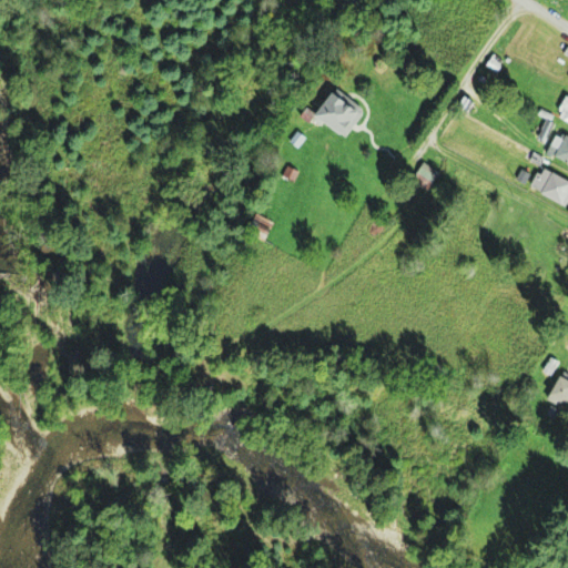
[(346,139),(317,119),(336,92),(365,113),(346,139)]
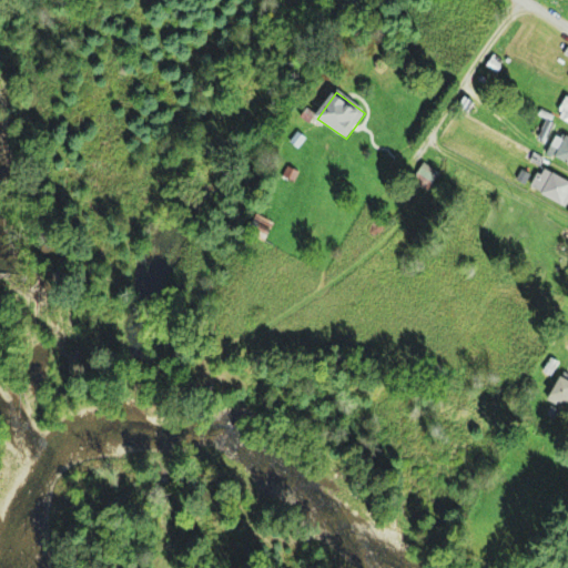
[(567,119),(567,95),(557,112),(567,119)]
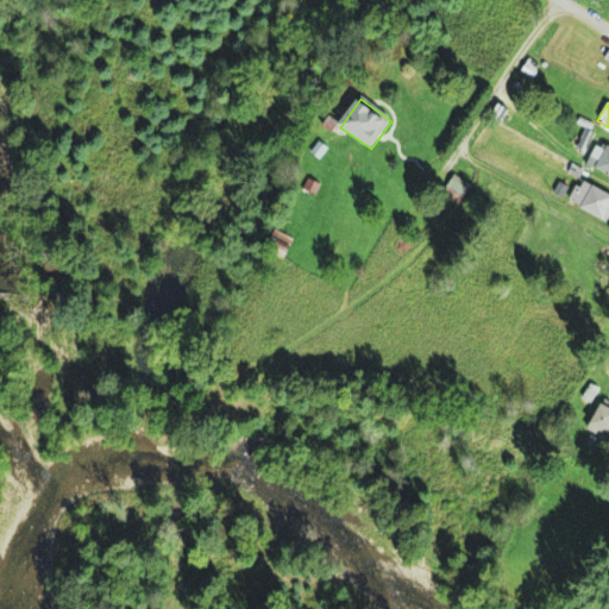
[(608,173),(608,145),(607,144),(594,163),(608,173)]
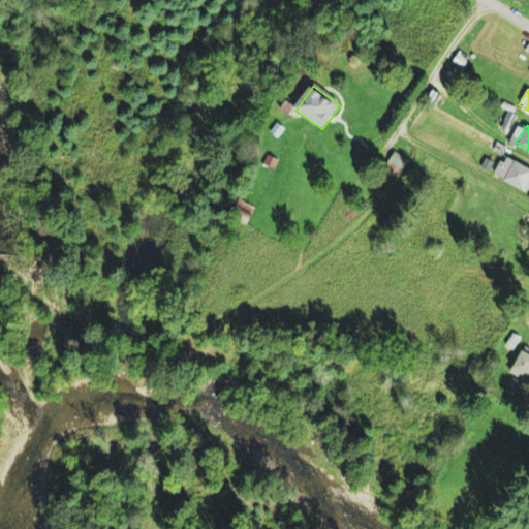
[(398,177),(385,167),(396,153),(409,161),(398,177)]
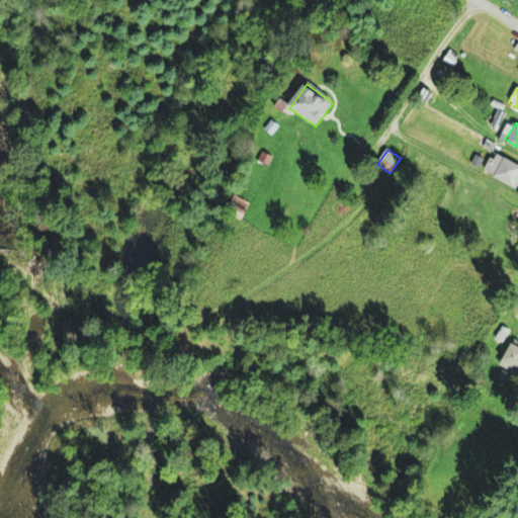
[(514,189),(517,183),(517,167),(499,153),(487,170),(514,189)]
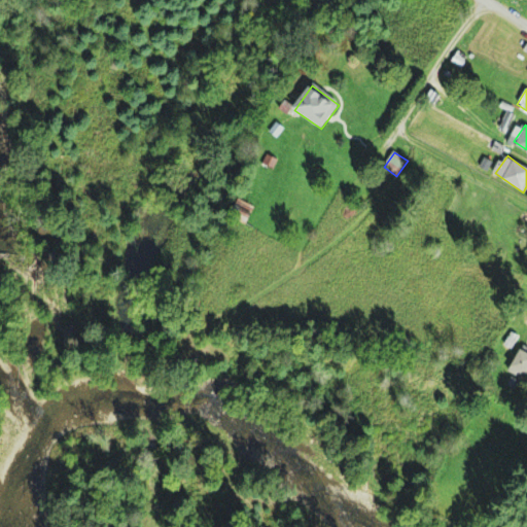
[(526,377),(510,365),(522,348),(526,351),(526,377)]
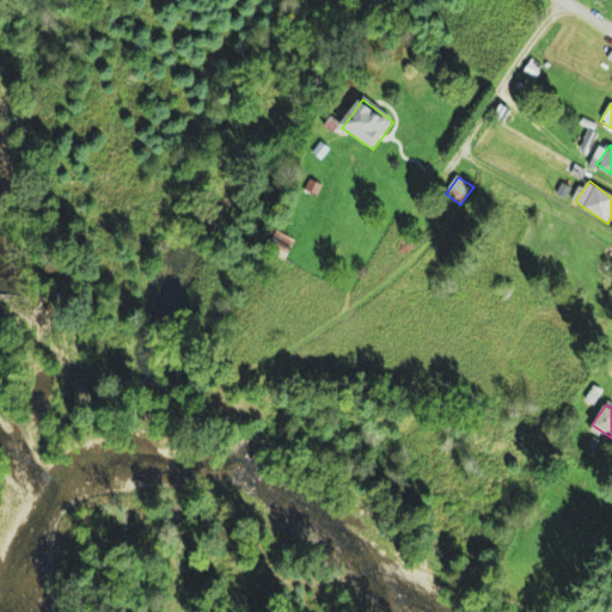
All buildings are outlined.
